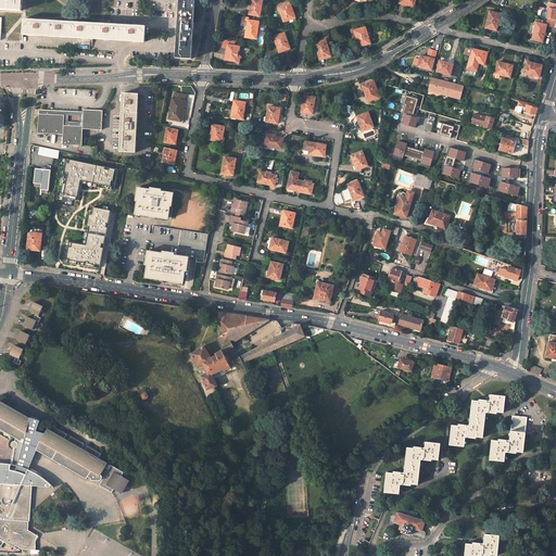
[(22,0),(0,0),(0,10),(22,11),(22,0)]
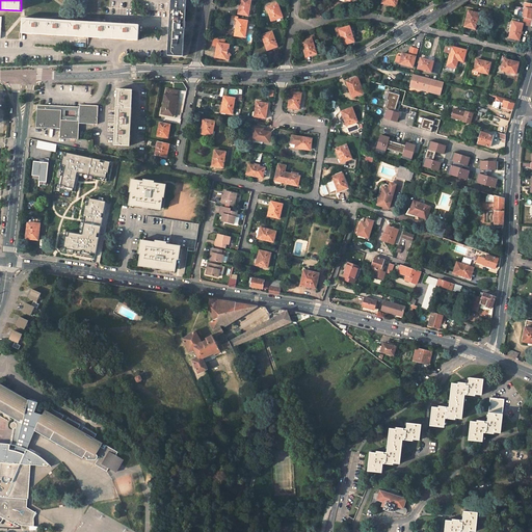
[(170,0),(168,55),(183,56),(184,45),(185,18),(186,0),(170,0)]
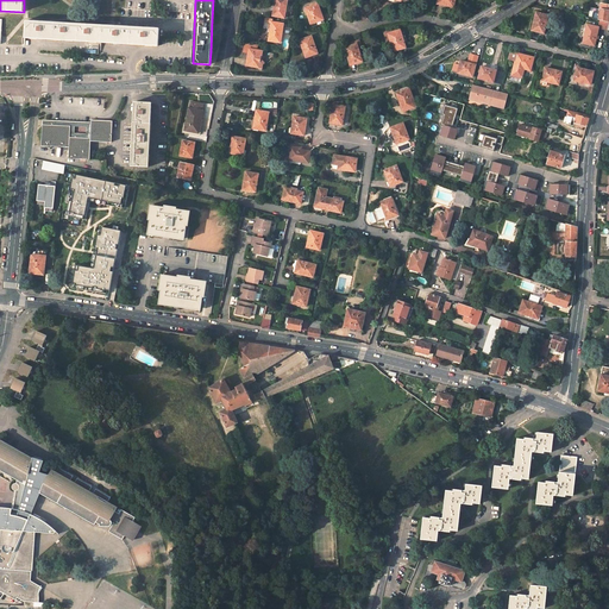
[(287,0),(275,0),(274,16),(284,18),(287,0)]
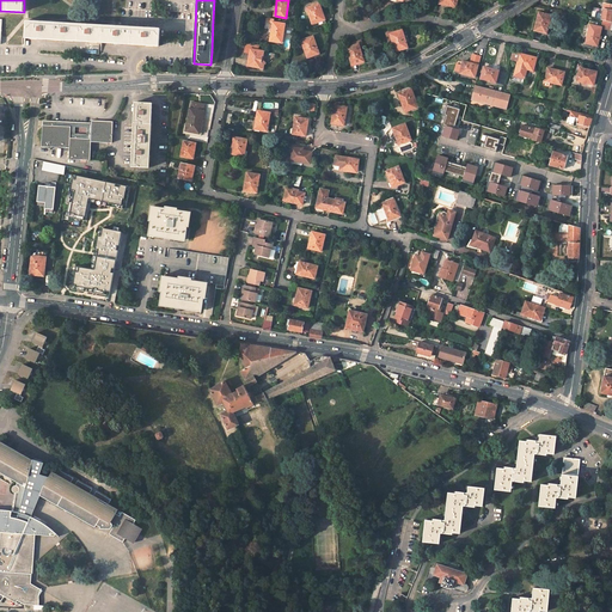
[(611,4),(605,2),(600,19),(603,20),(611,22),(611,4)]
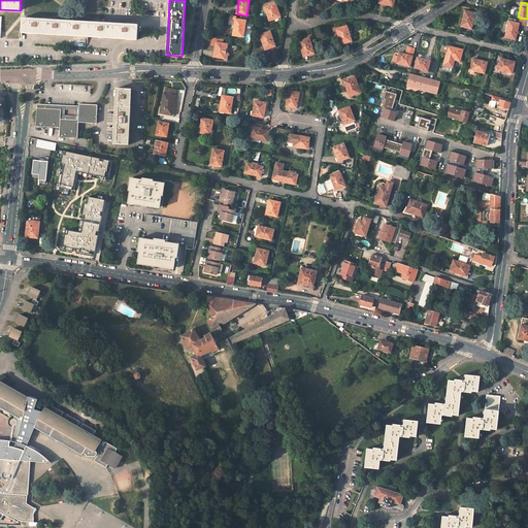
[(281,15),(276,3),(265,6),(270,20),(281,15)]
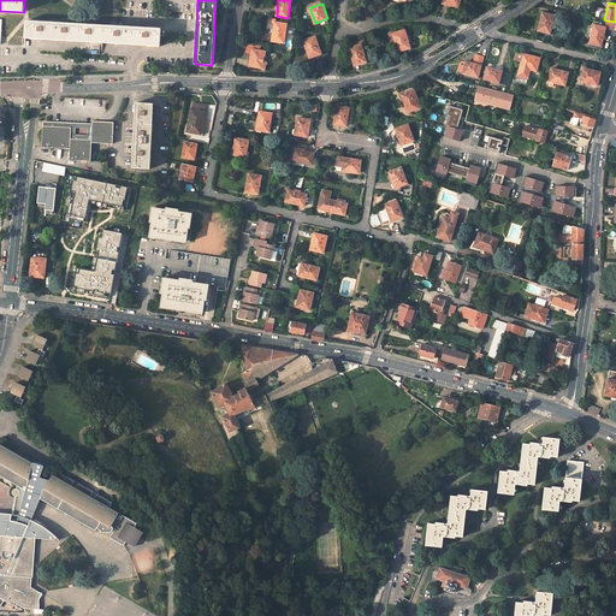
[(550,33),(555,16),(542,12),(538,30),(550,33)]
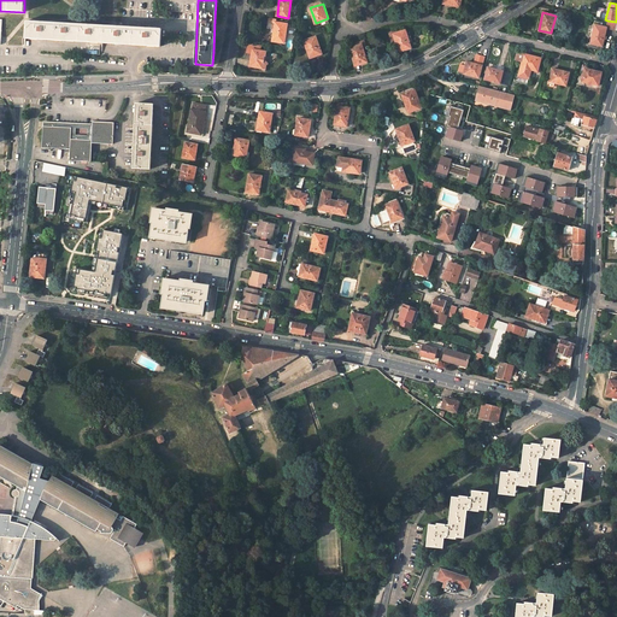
[(287,24),(276,22),(276,19),(269,17),(268,28),(275,29),(272,41),(285,43),(287,24)]
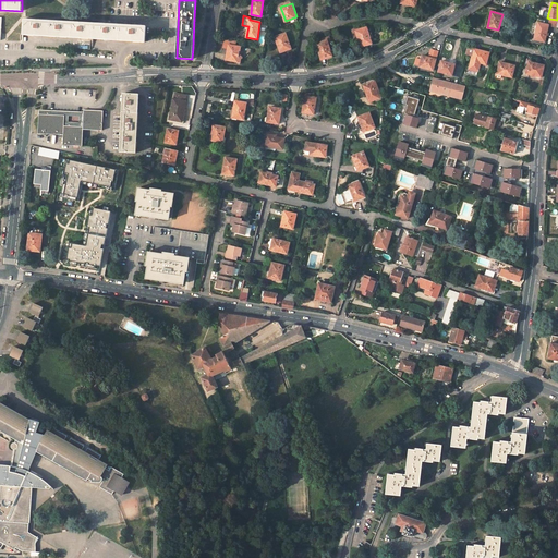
[(146,25),(113,24),(24,19),(23,35),(34,36),(56,37),(80,38),(105,39),(130,40),(145,41),(146,25)]
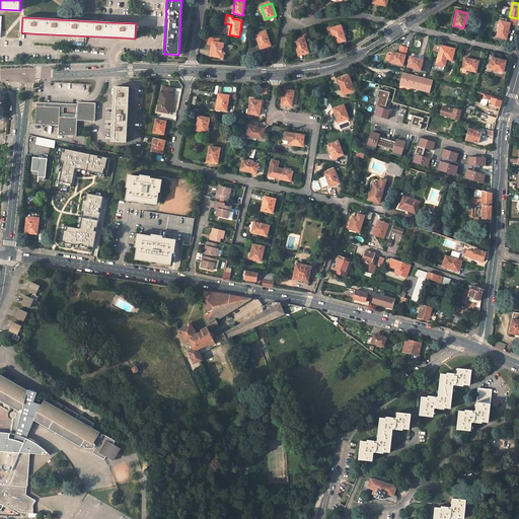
[(500,20),(497,36),(506,39),(510,22),(500,20)]
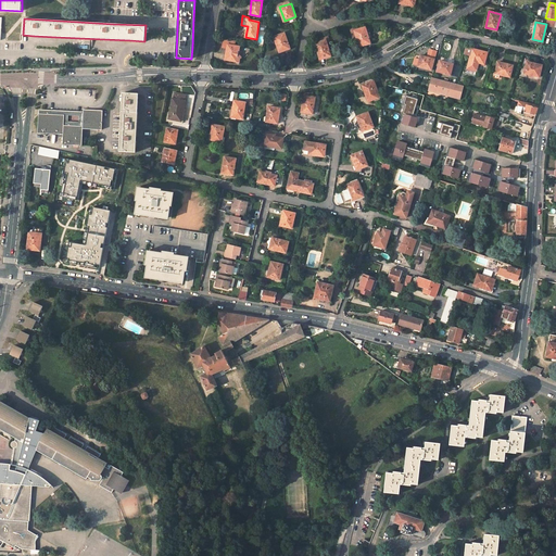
[(370,42),(365,27),(350,32),(352,39),(357,37),(358,41),(359,46),(370,42)]
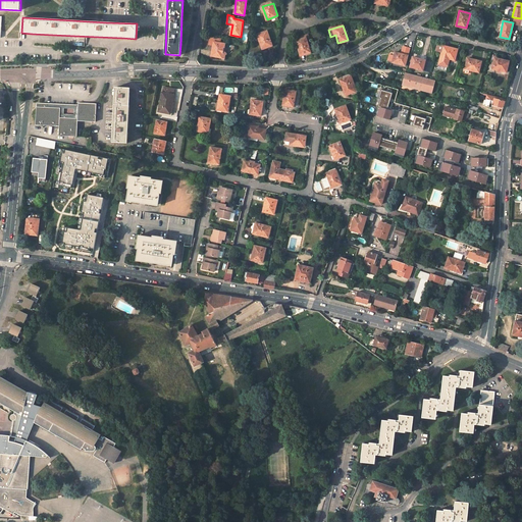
[(257,34),(262,49),(272,46),(267,31),(257,34)]
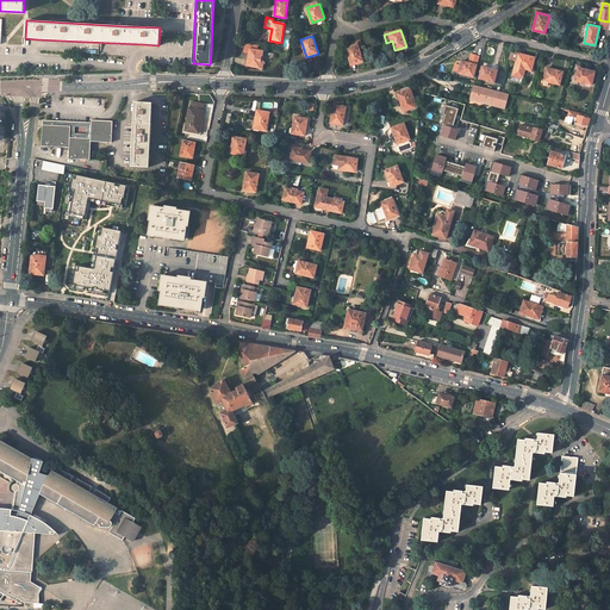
[(359,47),(358,41),(346,43),(347,47),(346,48),(352,64),(363,61),(359,47)]
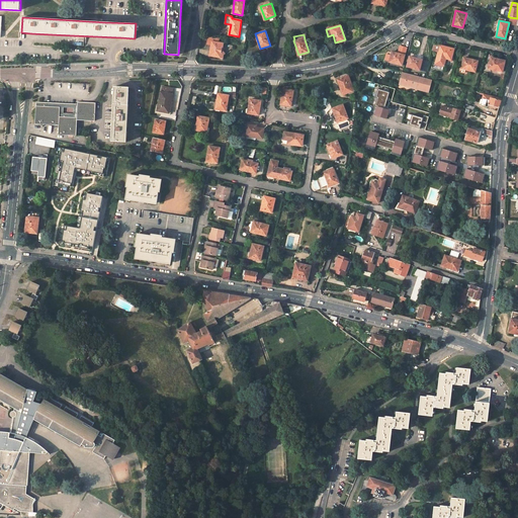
[(219,37),(212,36),(211,45),(209,55),(221,57),(224,44),(218,42),(219,37)]
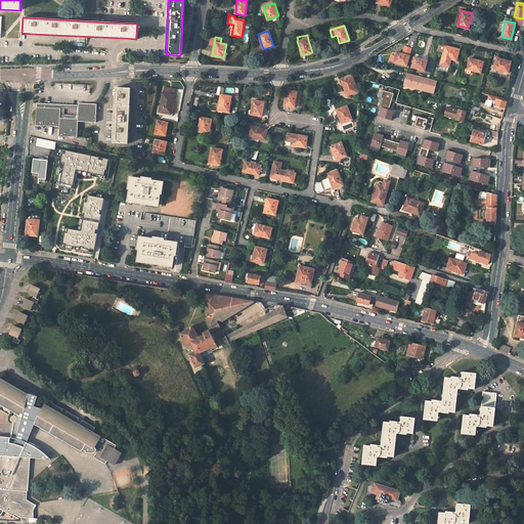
[(460,49),(439,44),(437,51),(444,52),(441,64),(448,67),(450,58),(456,60),(460,49)]
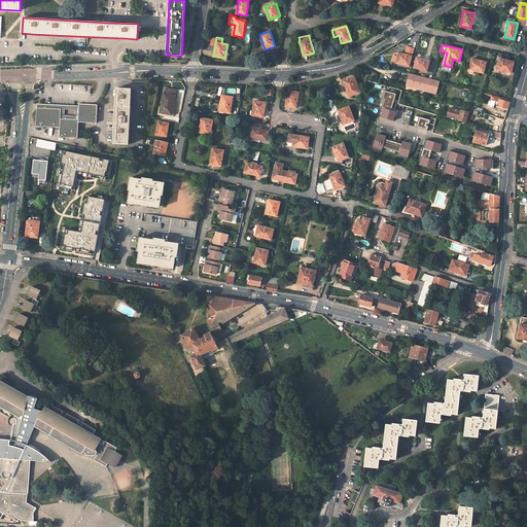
[(409,66),(414,48),(408,46),(406,54),(399,51),(398,56),(396,61),(396,62),(409,66)]
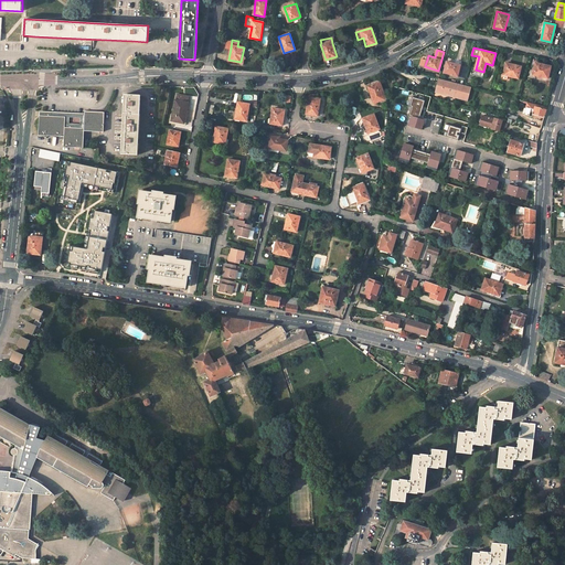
[(457,76),(459,65),(447,61),(444,72),(457,76)]
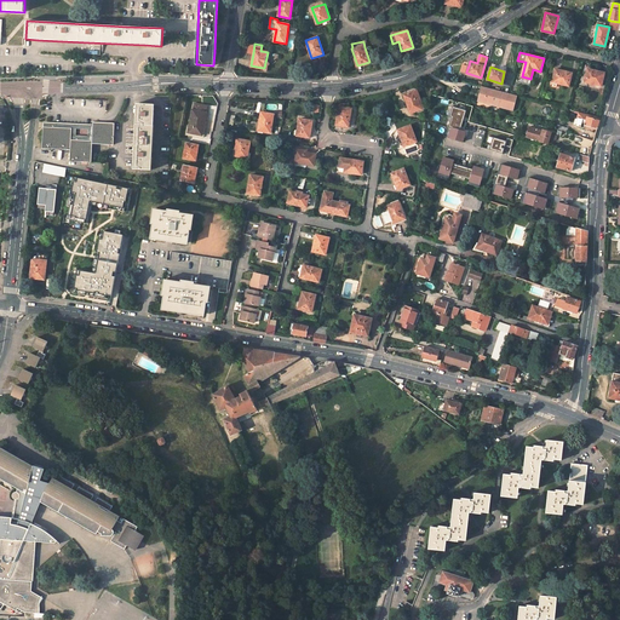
[(572,73),(555,68),(551,81),(568,85),(572,73)]
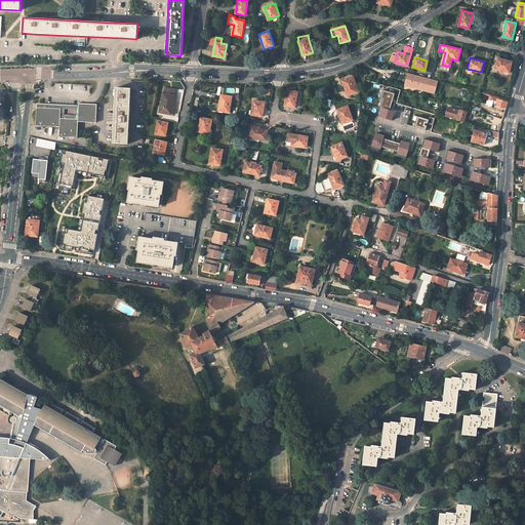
[(511,62),(496,57),(494,69),(509,72),(511,62)]
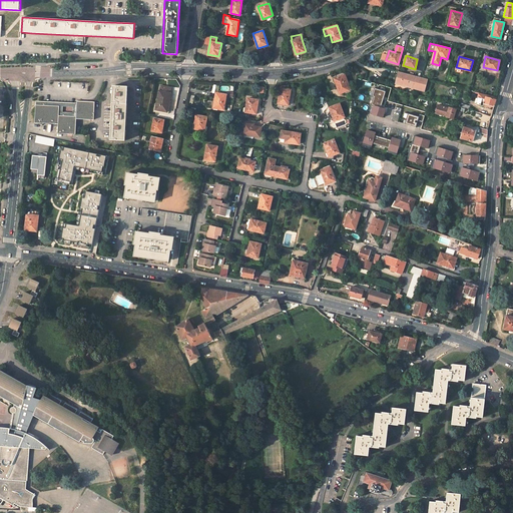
[(428,78),(421,76),(399,70),(396,82),(424,90),(428,78)]
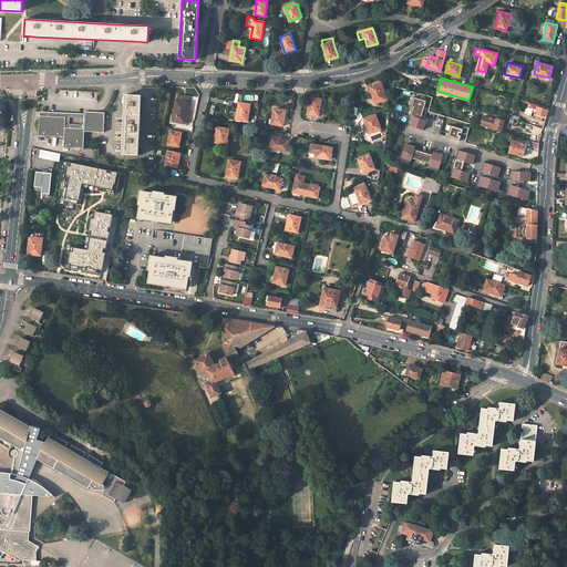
[(380,83),(369,86),(375,103),(385,99),(380,83)]
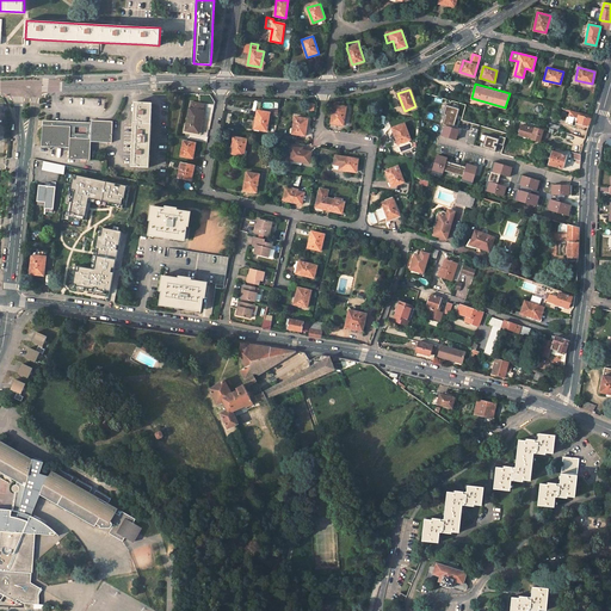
[(189,107),(184,129),(198,133),(203,111),(202,110),(203,103),(192,100),(190,107),(189,107)]
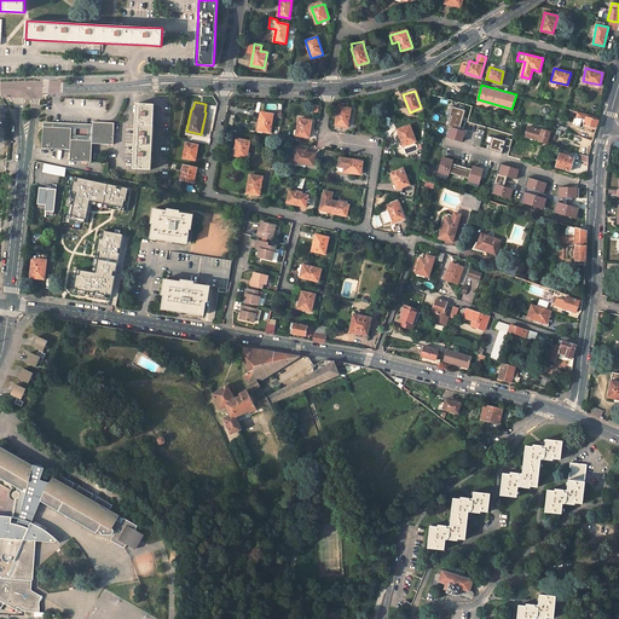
[(146,104),(137,104),(134,169),(151,169),(154,104),(146,104)]
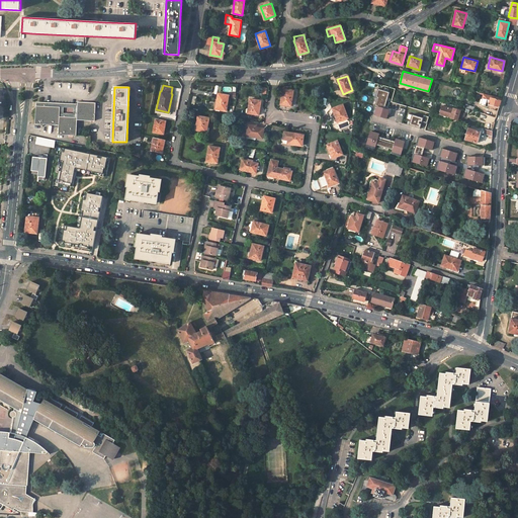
[(293,91),(283,89),(280,104),(290,106),(293,91)]
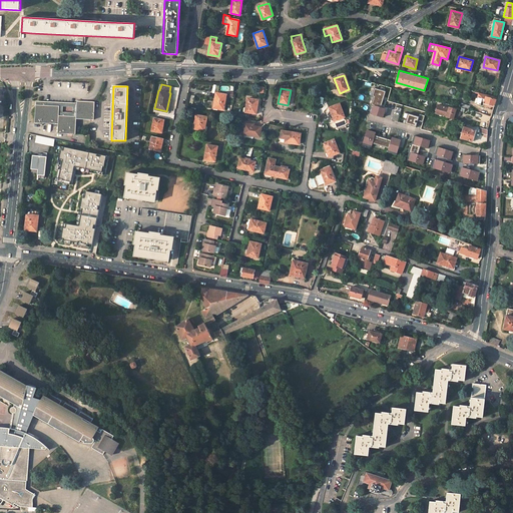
[(381,107),(383,99),(382,99),(383,96),(385,96),(386,91),(375,88),(372,96),(374,97),(372,105),(374,106),(372,114),(383,117),(384,113),(383,112),(384,108),(381,107)]
